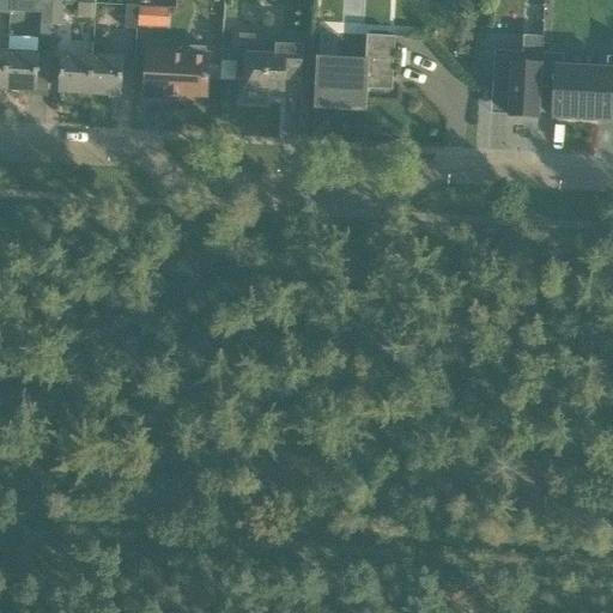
[(0,0),(0,10),(11,11),(11,0),(0,0)]
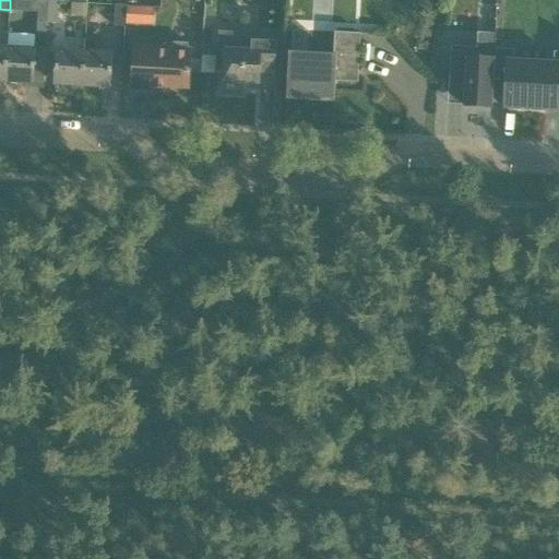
[(48,1),(40,0),(38,0),(37,22),(47,23),(48,1)]
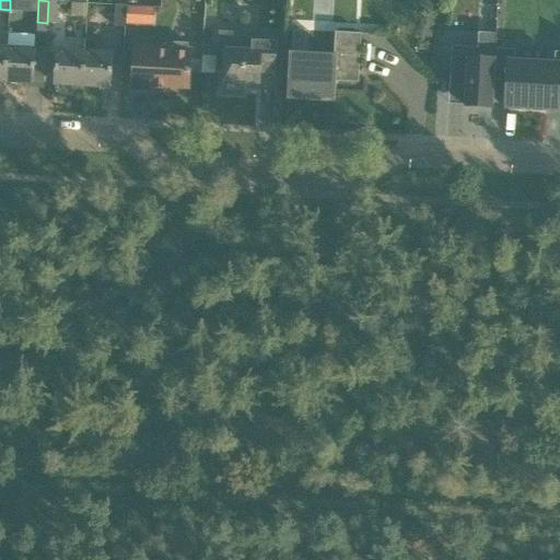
[(48,1),(47,23),(57,23),(58,1),(48,1)]
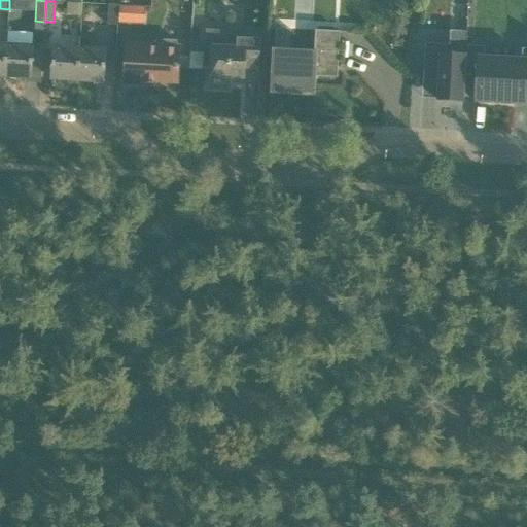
[(108,4),(107,25),(117,26),(118,5),(108,4)]
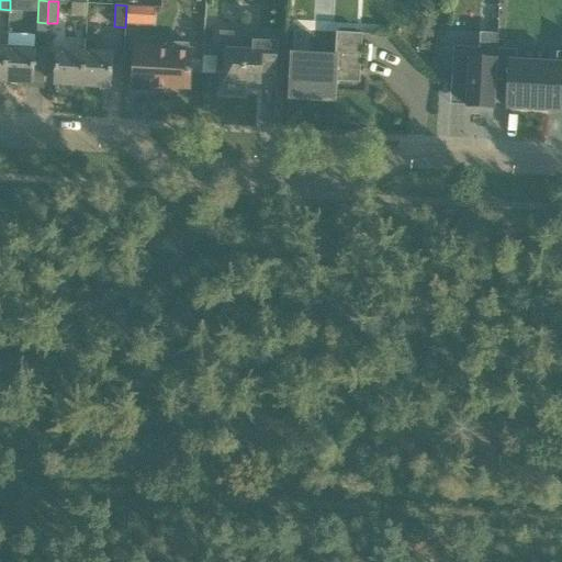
[(359,82),(362,34),(336,32),(335,56),(308,55),(310,31),(294,30),(291,98),(324,100),(335,100),(335,81),(359,82)]
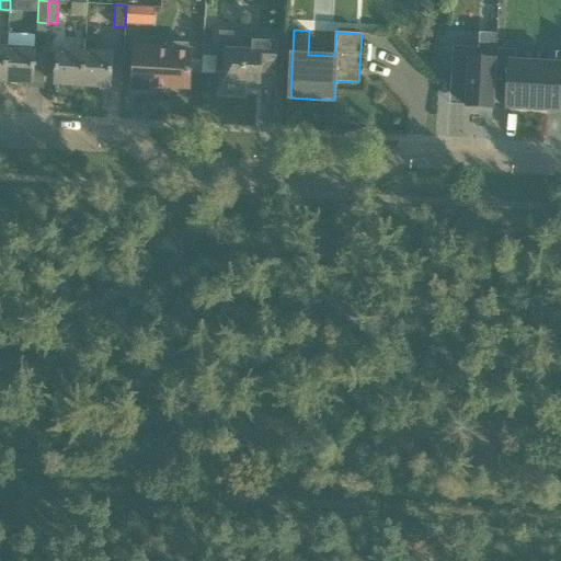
[(226,52),(225,72),(218,71),(217,94),(243,95),(243,82),(260,83),(261,72),(275,72),(277,39),(253,38),(250,38),(250,33),(219,31),(218,52),(226,52)]
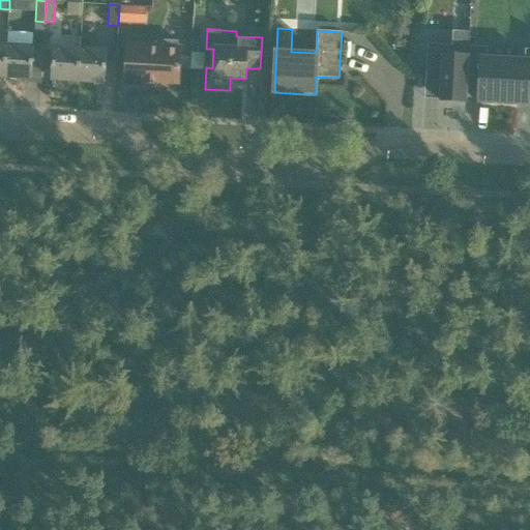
[(78,82),(80,49),(81,36),(71,36),(70,49),(54,48),(53,60),(52,81),(78,82)]
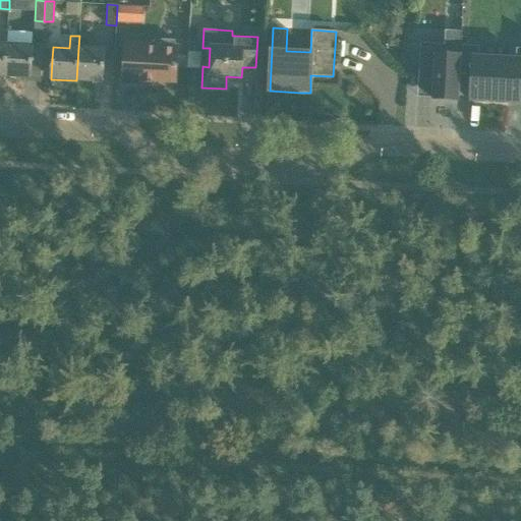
[(176,62),(177,47),(175,47),(174,41),(162,40),(160,46),(125,44),(124,63),(123,83),(140,84),(140,80),(175,82),(176,62)]
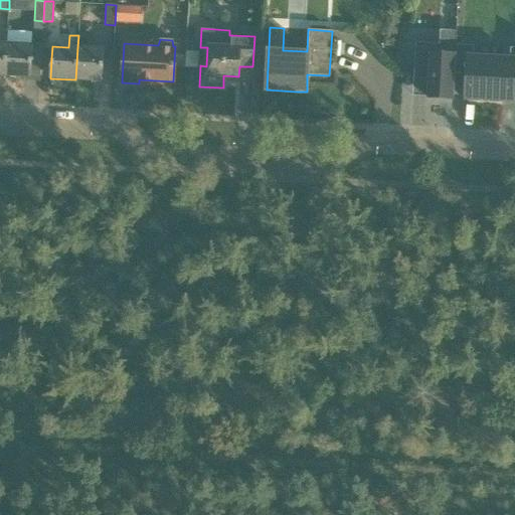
[(415,42),(413,71),(428,72),(427,98),(453,100),(454,74),(455,54),(440,54),(441,44),(415,42)]
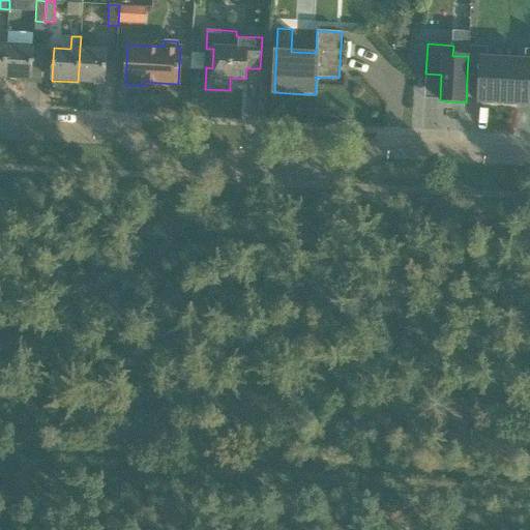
[(5,78),(31,79),(32,58),(33,47),(6,45),(5,78)]
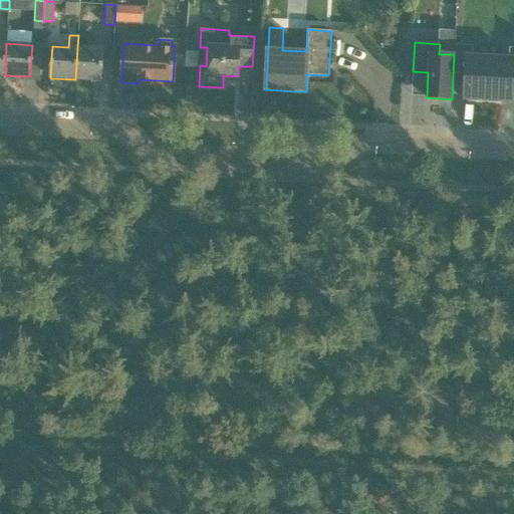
[(454,54),(453,74),(465,74),(464,99),(488,101),(490,56),(472,55),(473,45),(455,44),(454,54)]
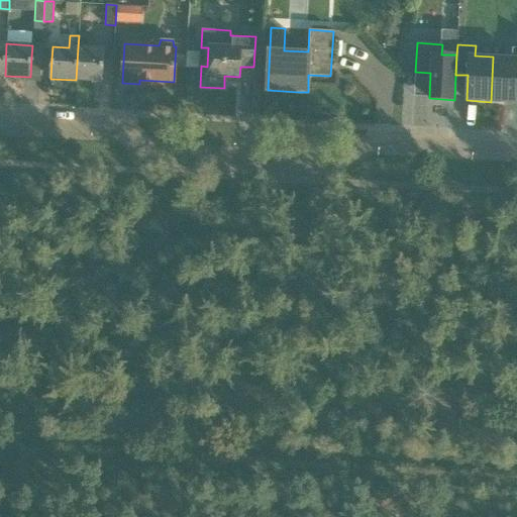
[(76,80),(102,81),(103,61),(103,49),(78,47),(76,80)]
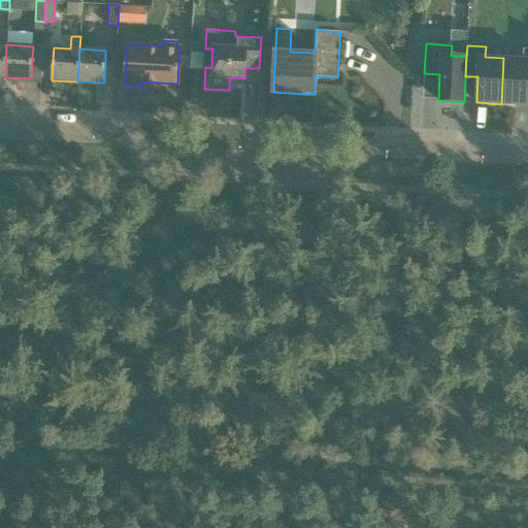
[(503,58),(501,104),(526,105),(527,79),(527,48),(523,48),(522,59),(503,58)]
